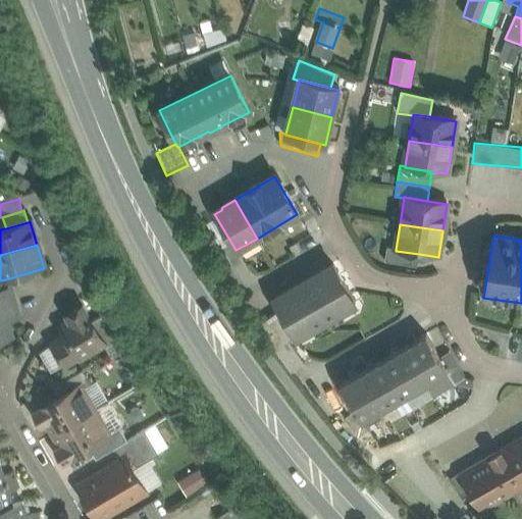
[(419,254),(396,251),(396,250),(386,248),(384,263),(416,268),(419,254)]
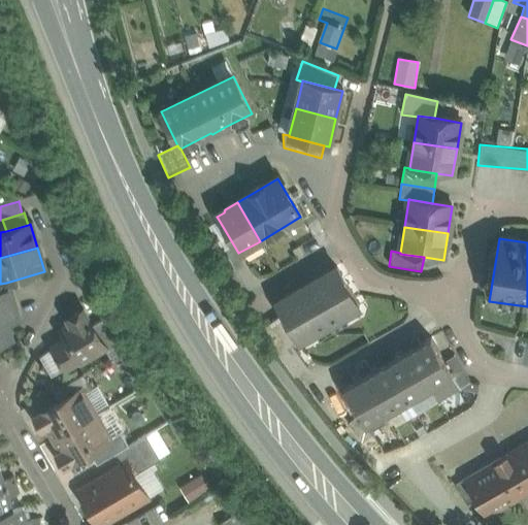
[(336,269),(306,286),(329,325),(359,308),(336,269)]
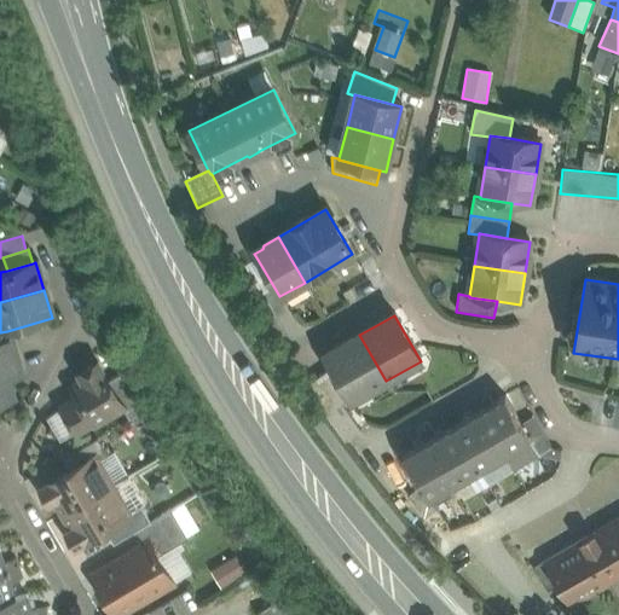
[(0,367),(17,364),(7,331),(0,332),(0,367)]
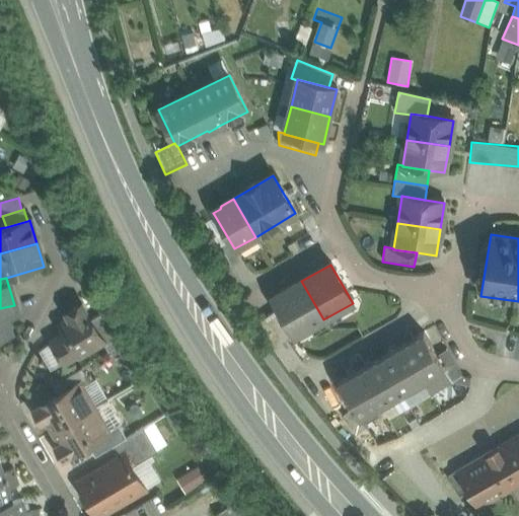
[(301,281),(272,298),(277,306),(276,310),(275,312),(281,313),(294,337),(323,319),(301,281)]
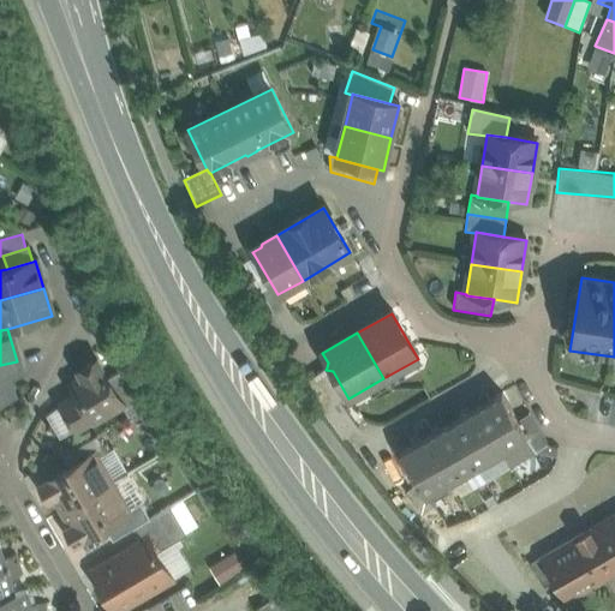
[(17,361),(0,365),(0,400),(12,396),(6,377),(21,373),(17,361)]
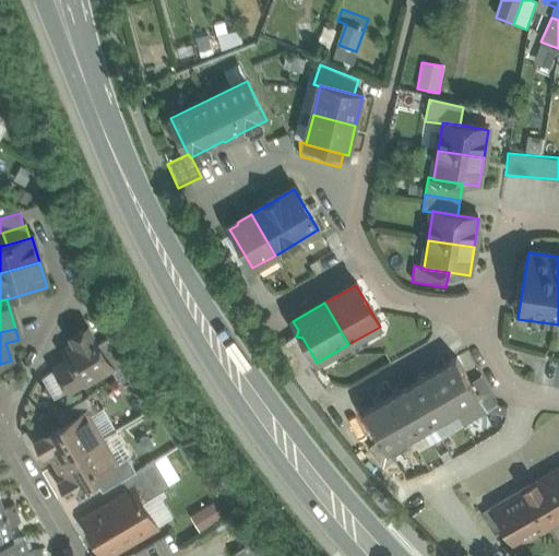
[(87,330),(75,338),(79,344),(69,350),(68,355),(71,361),(56,369),(69,392),(84,383),(85,387),(103,377),(100,374),(109,368),(110,368),(97,346),(87,330)]
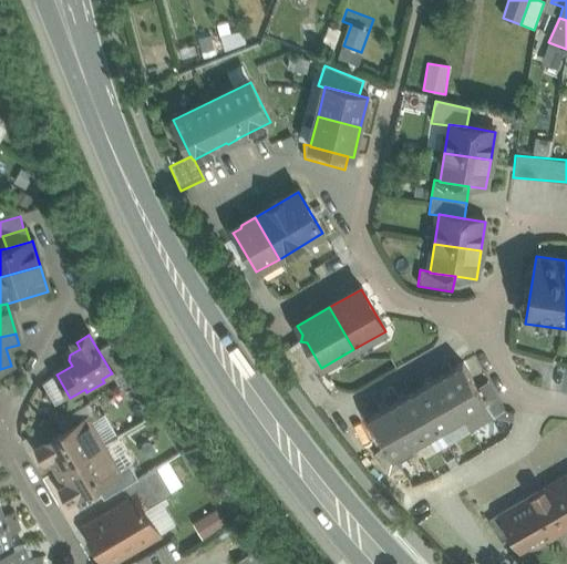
[(300,341),(280,356),(298,380),(312,370),(313,372),(321,368),(307,342),(300,341)]
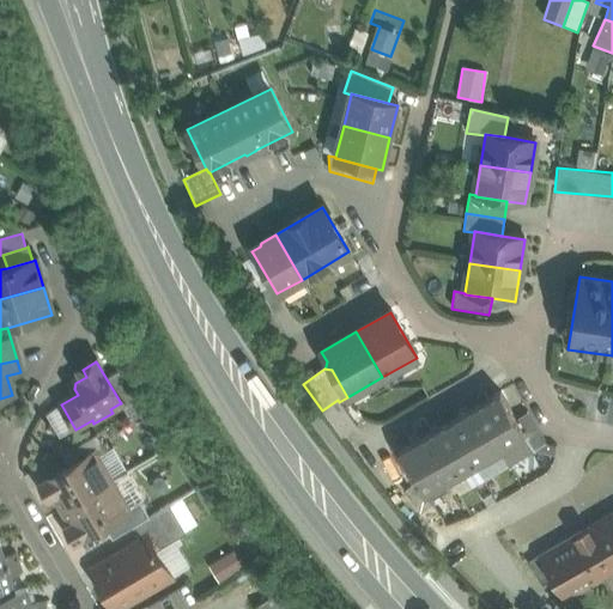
[(143,408),(120,372),(107,379),(121,403),(120,403),(128,418),(143,408)]
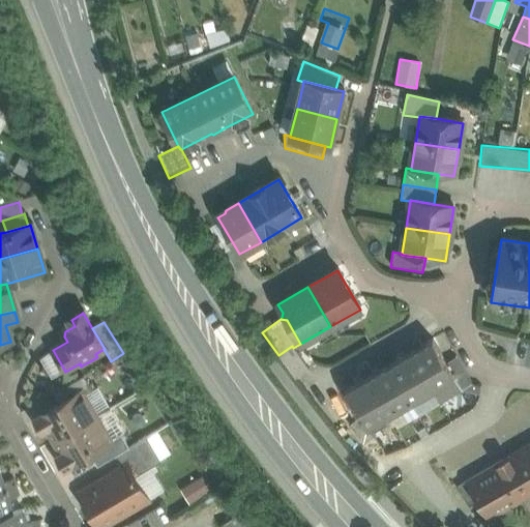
[(433,341),(410,354),(432,391),(454,378),(433,341)]
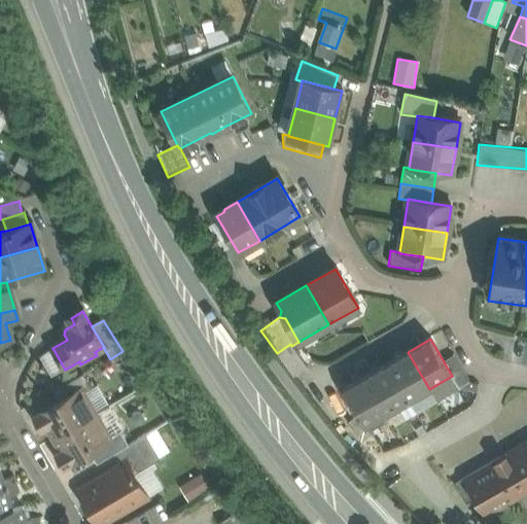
[(408,352),(386,364),(408,402),(429,389),(408,352)]
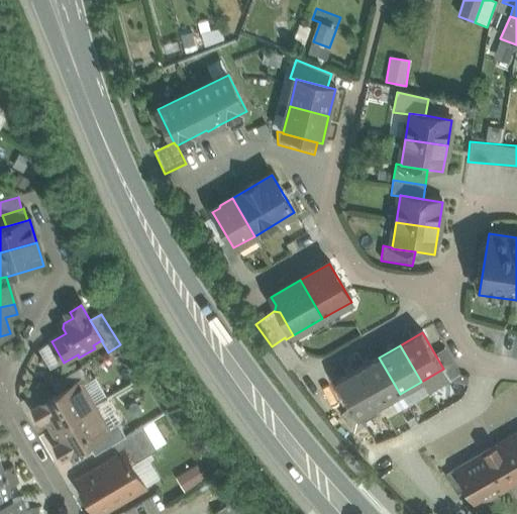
[(400,394),(379,357),(357,370),(379,406),(400,394)]
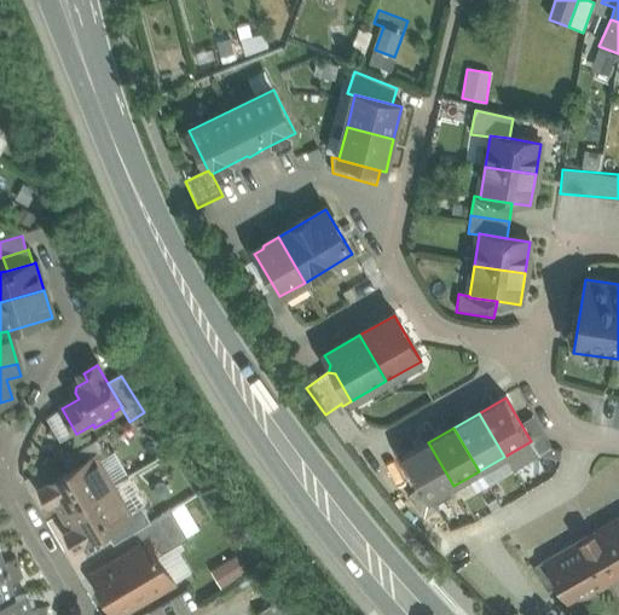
[(97,440),(59,462),(67,475),(97,457),(99,463),(108,458),(97,440)]
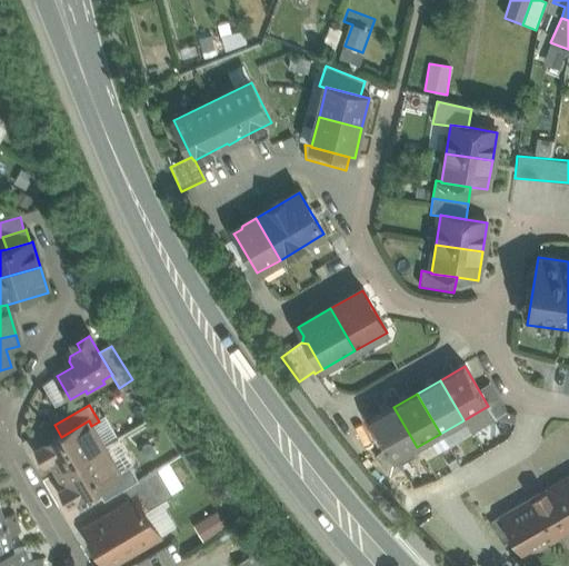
[(381,414),(405,455),(417,447),(393,407),(381,414)]
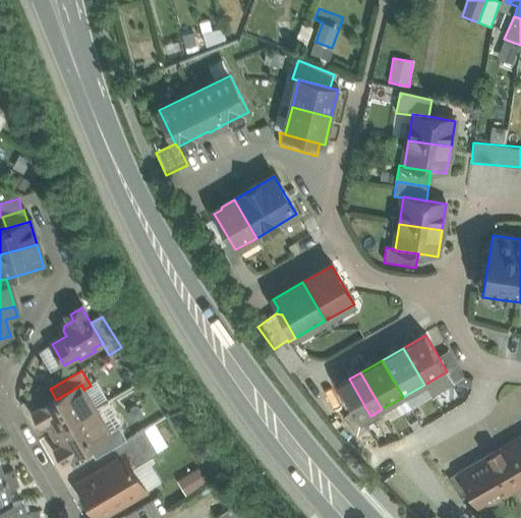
[(370,416),(349,379),(339,385),(347,399),(342,402),(346,407),(350,405),(360,421),(370,416)]
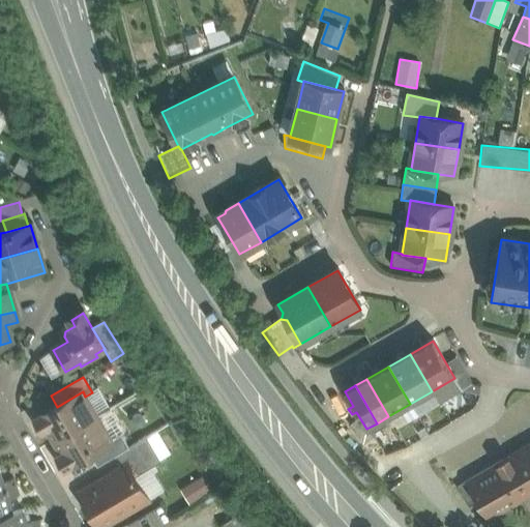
[(57,407),(35,419),(42,432),(47,430),(54,442),(97,417),(96,415),(93,417),(88,409),(89,404),(85,397),(83,391),(57,407)]
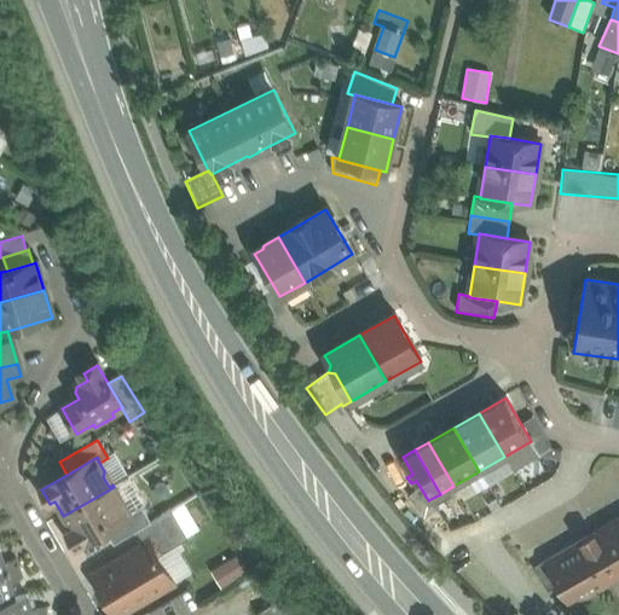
[(114,487),(63,516),(73,531),(67,534),(75,549),(104,532),(131,516),(131,515),(114,487)]
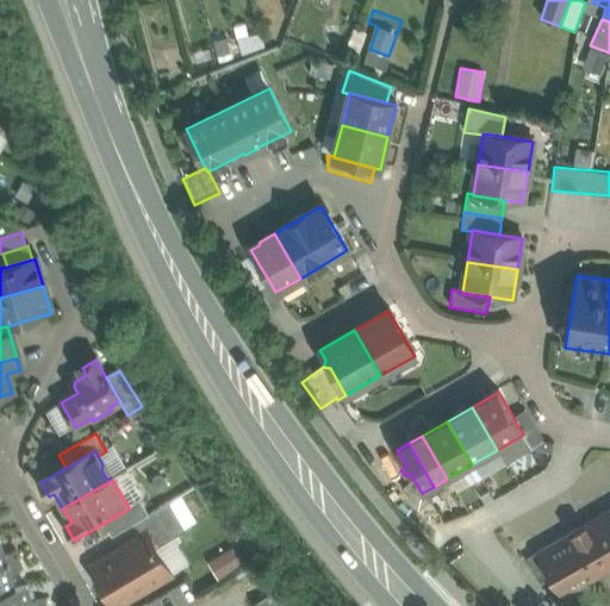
[(139,501),(129,507),(129,508),(103,524),(111,538),(131,526),(148,517),(139,501)]
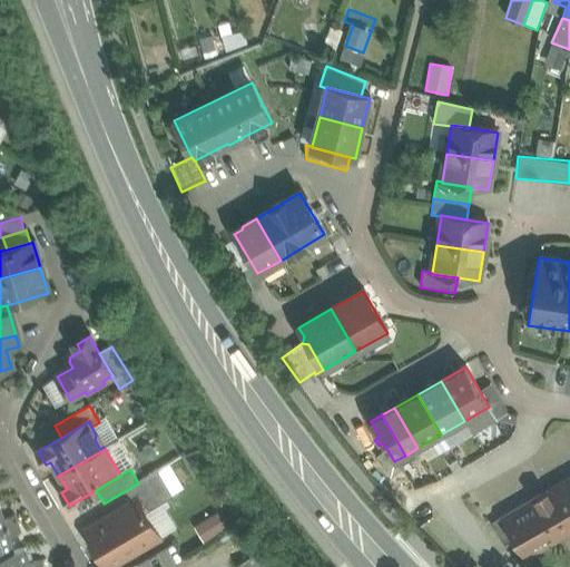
[(138,484),(123,492),(130,506),(138,501),(146,515),(161,505),(146,479),(138,484)]
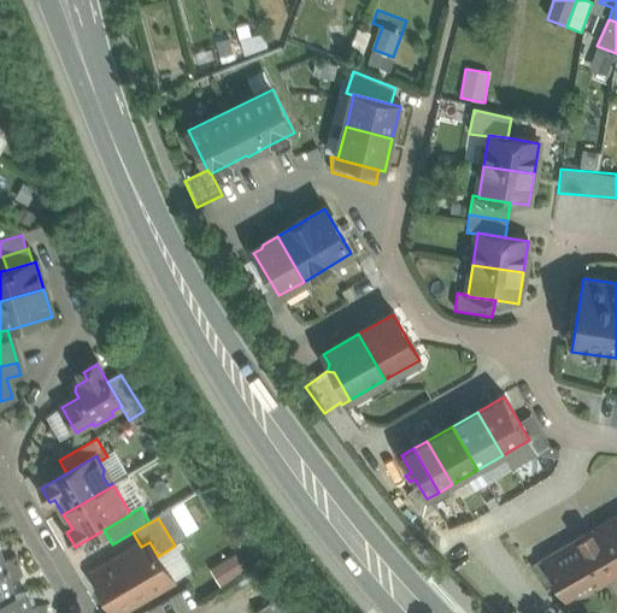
[(616,519),(544,564),(557,587),(569,607),(606,584),(605,582),(616,575),(616,519)]
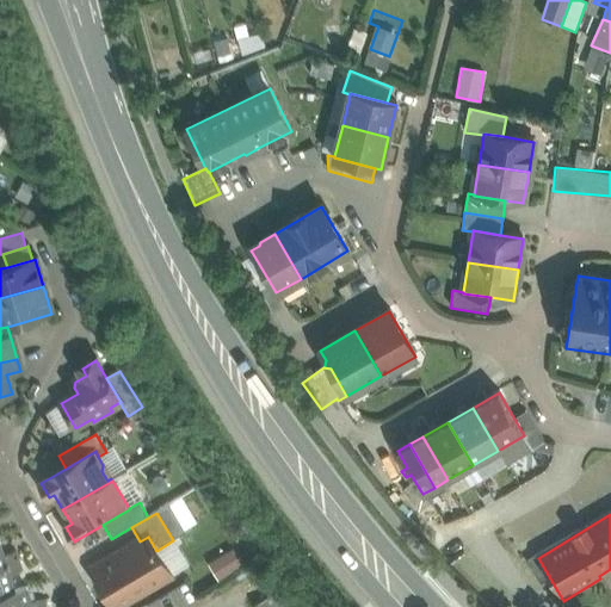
[(140,542),(91,570),(112,606),(121,606),(171,577),(156,551),(148,537),(140,542)]
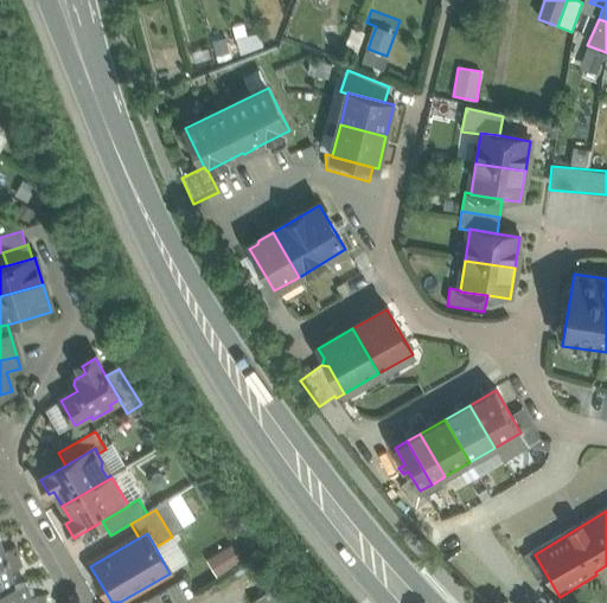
[(208,559),(213,573),(238,562),(231,549),(208,559)]
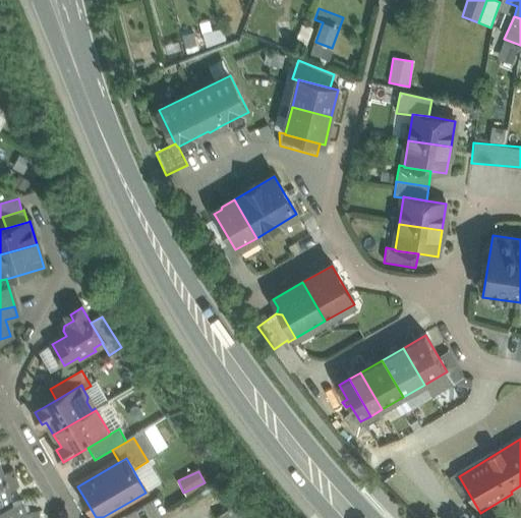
[(13,474),(3,476),(5,484),(15,481),(13,474)]
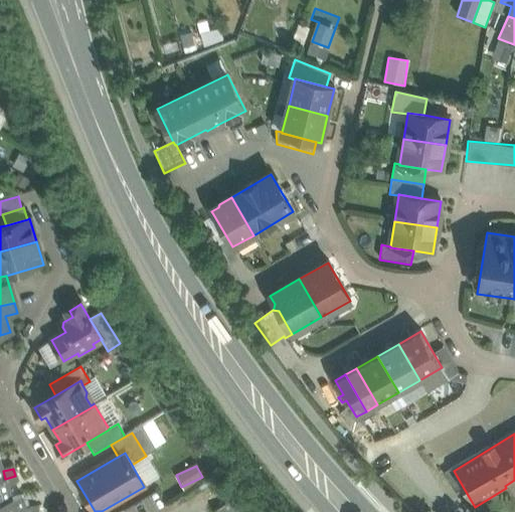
[(454,471),(444,477),(456,496),(465,490),(454,471)]
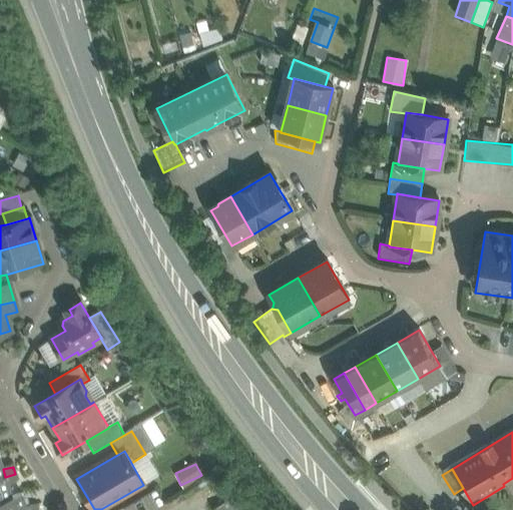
[(15,474),(5,477),(8,484),(17,481),(15,474)]
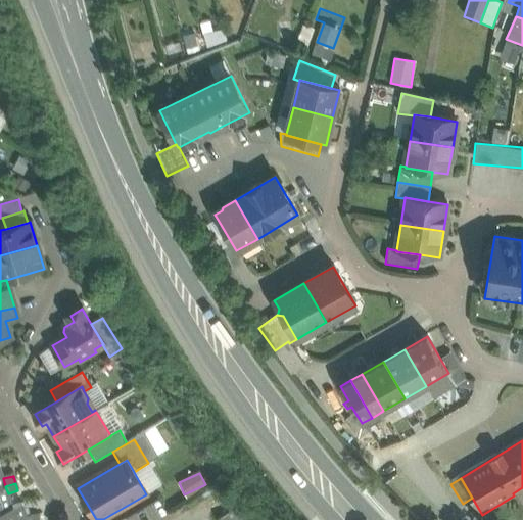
[(5,486),(0,487),(0,511),(12,508),(8,493),(5,486)]
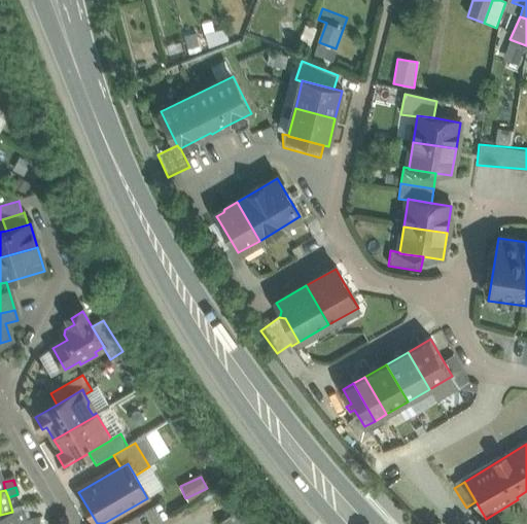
[(12,512),(0,515),(0,523),(27,523),(23,509),(12,512)]
